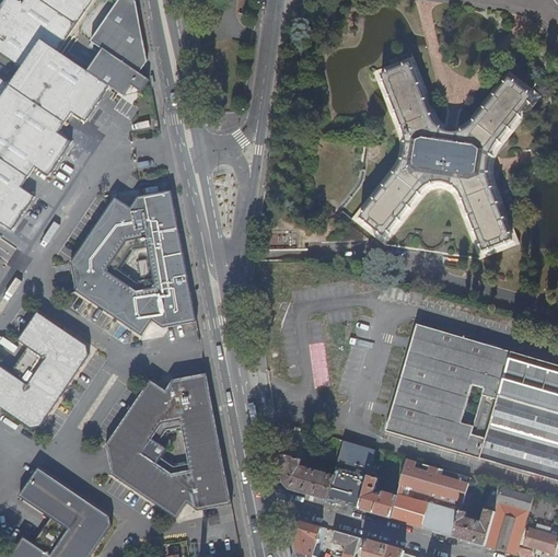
[(22,0),(1,0),(0,1),(0,50),(21,66),(9,82),(0,76),(0,222),(10,230),(33,196),(20,186),(34,165),(47,175),(70,142),(71,141),(57,131),(69,113),(83,123),(107,88),(85,72),(56,53),(91,0),(22,0)]
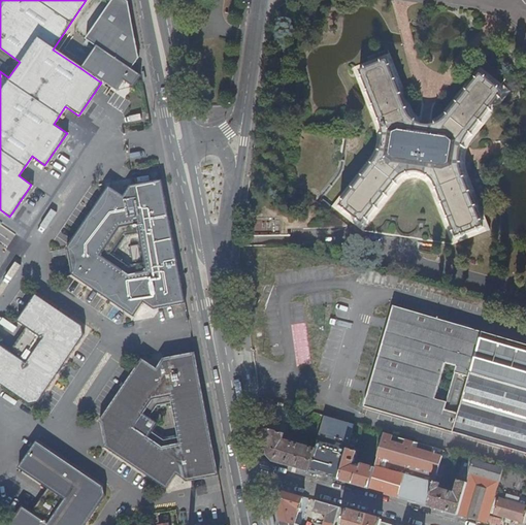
[(95,47),(80,68),(101,83),(118,92),(124,81),(133,87),(140,75),(131,69),(138,57),(127,1),(125,0),(107,0),(84,40),(95,47)]
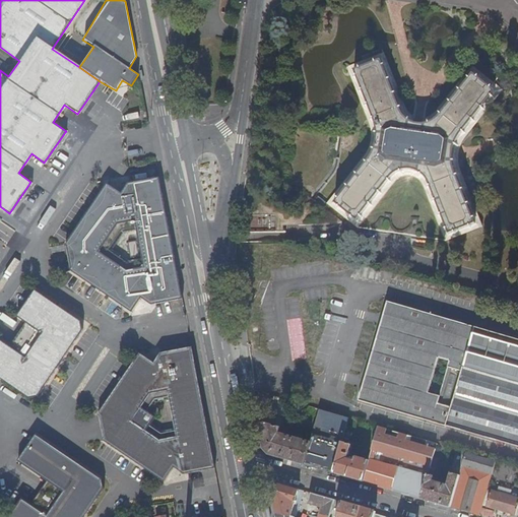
[(501,87),(470,63),(432,111),(429,113),(427,115),(424,116),(421,116),(417,116),(414,115),(411,113),(408,111),(406,108),(402,101),(383,49),(347,63),(369,125),(369,128),(370,136),(369,140),(369,143),(368,146),(366,150),(362,155),(325,200),(354,224),(445,239),(481,222),(459,168),(457,162),(457,156),(457,150),(458,145),(460,140),(463,134),(501,87)]
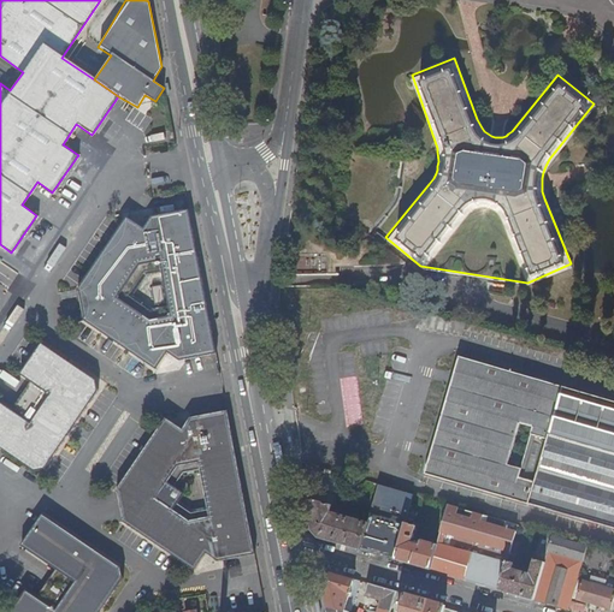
[(217,352),(188,209),(149,215),(152,227),(142,229),(125,217),(74,291),(76,291),(82,316),(80,318),(152,367),(164,350),(173,348),(176,360),(217,352)]
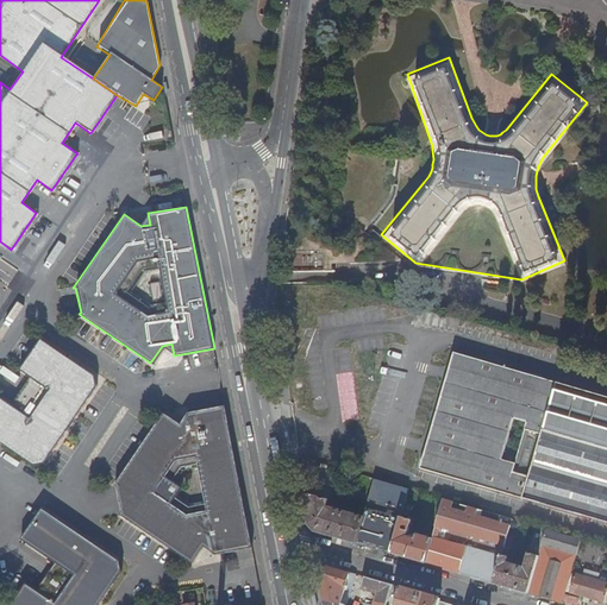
[(10,403),(0,397),(0,441),(31,464),(44,461),(95,385),(94,373),(39,336),(18,369),(29,376),(10,403)]
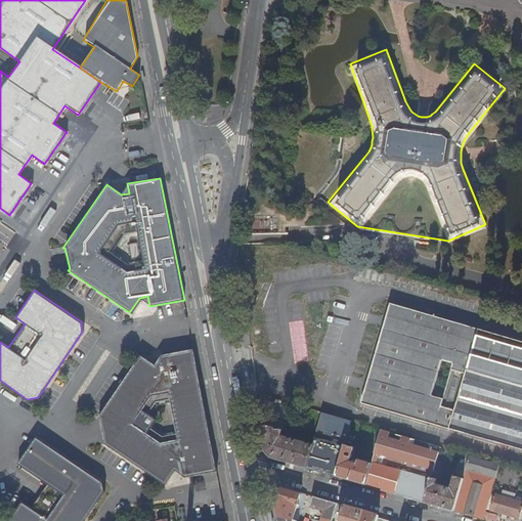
[(362,402),(521,448),(521,340),(390,302),(377,352),(362,402)]
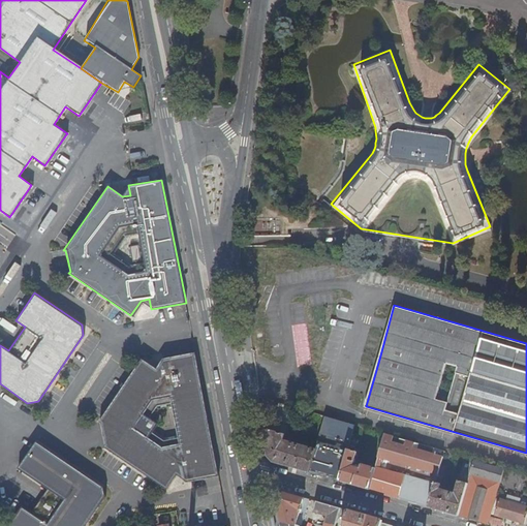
[(185,483),(218,477),(211,440),(194,350),(162,357),(164,367),(155,368),(141,359),(98,420),(101,422),(105,443),(103,445),(115,454),(166,490),(177,474),(183,473),(185,483)]
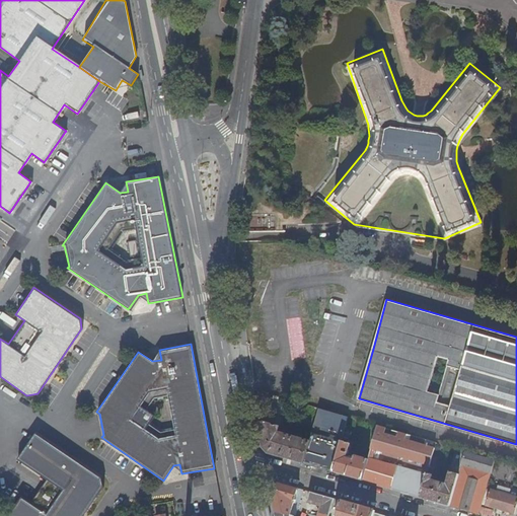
[(286,395),(273,391),(270,400),(283,404),(286,395)]
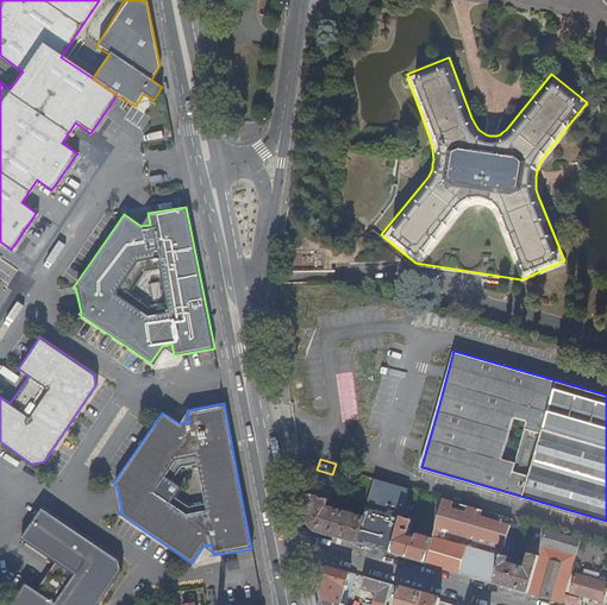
[(362,514),(355,540),(388,549),(399,512),(407,485),(374,476),(362,514)]
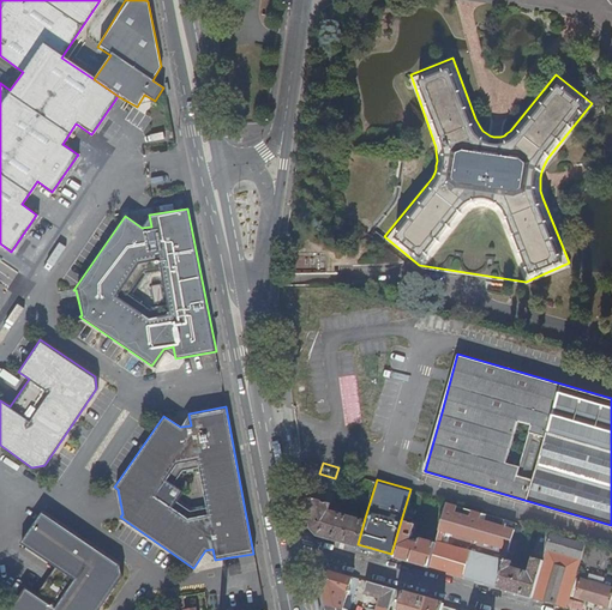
[(330,500),(304,493),(310,525),(316,532),(358,544),(365,518),(331,508),(330,511),(327,509),(330,500)]
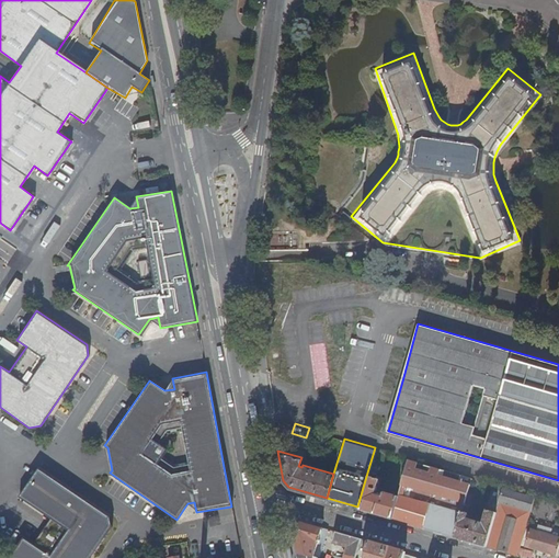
[(438,466),(407,457),(396,492),(389,515),(419,524),(425,500),(407,494),(410,484),(432,490),(438,466)]
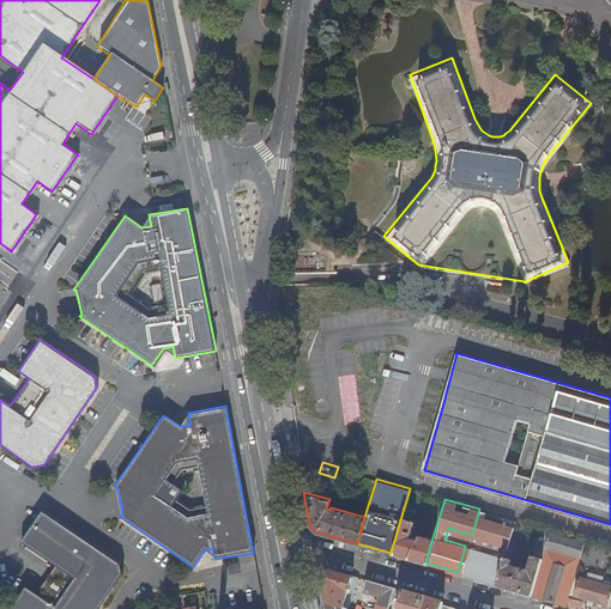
[(483,510),(479,509),(472,535),(506,546),(514,519),(507,517),(506,523),(500,522),(501,519),(488,516),(487,517),(482,516),(483,510)]
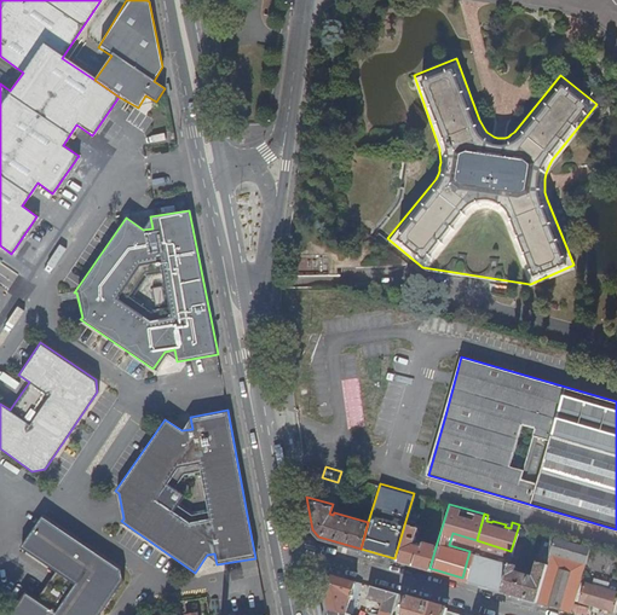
[(120,569),(40,515),(19,546),(55,569),(35,598),(23,590),(6,614),(97,614),(121,580),(120,569)]
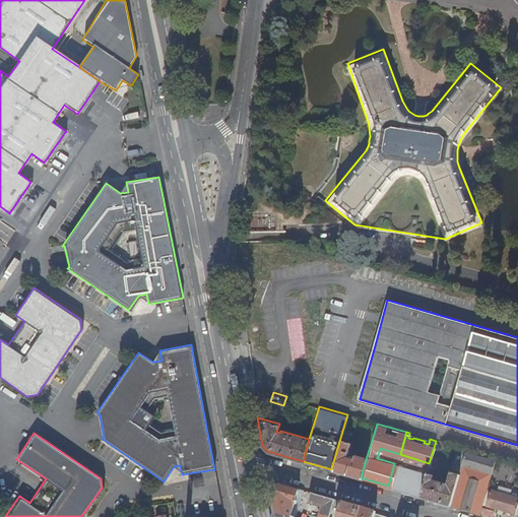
[(349,441),(340,438),(331,469),(361,477),(367,456),(353,453),(352,455),(350,454),(348,454),(347,455),(345,455),(349,441)]
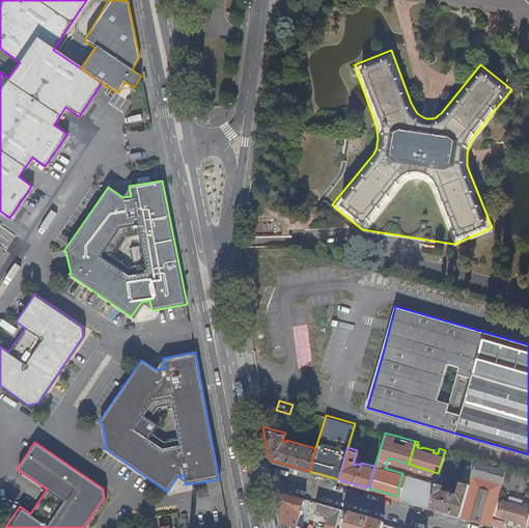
[(504,468),(474,459),(468,481),(458,513),(489,522),(491,515),(504,468)]
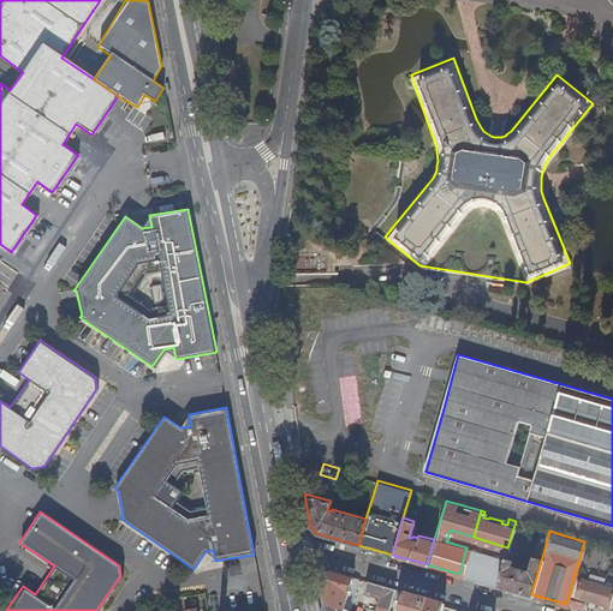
[(470,547),(466,547),(459,574),(463,575),(470,547)]
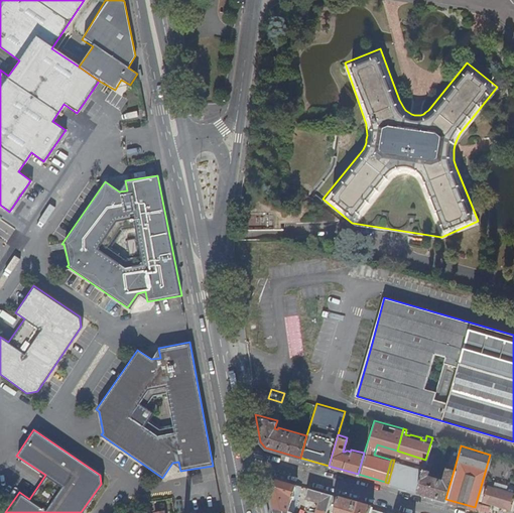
[(423,468),(394,460),(388,483),(416,491),(423,468)]
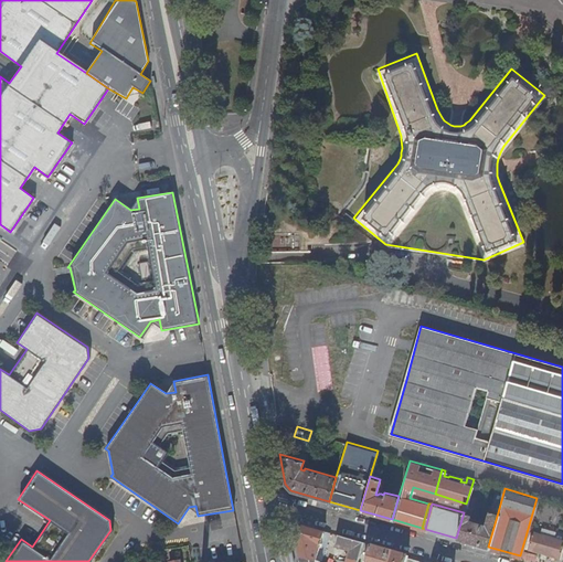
[(468,510),(465,509),(464,512),(456,538),(488,547),(498,512),(488,510),(485,523),(468,519),(469,513),(467,512),(468,510)]
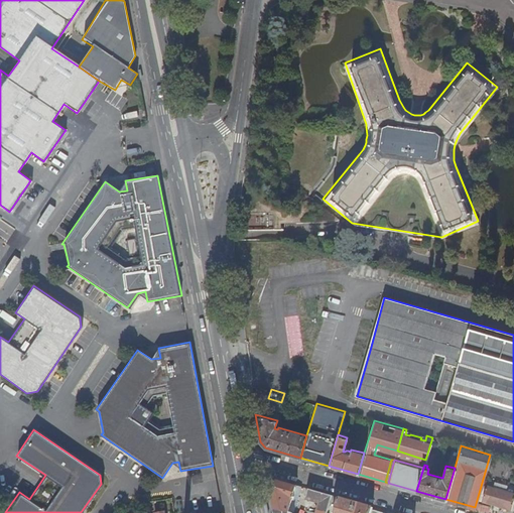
[(268,481),(272,504),(288,509),(288,506),(291,507),(292,504),(289,503),(293,492),(297,493),(300,484),(273,476),(268,481)]
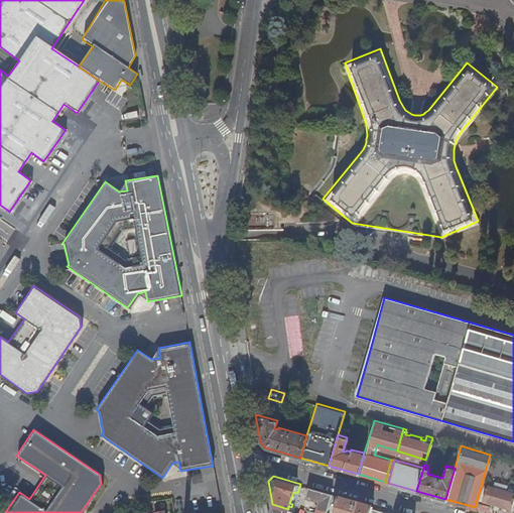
[(492,485),(505,488),(507,483),(494,479),(492,485)]
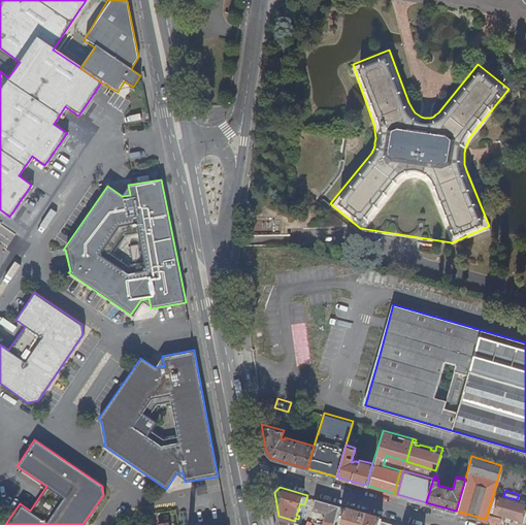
[(525,504),(525,501),(517,499),(503,496),(497,494),(492,511),(522,519),(525,504)]
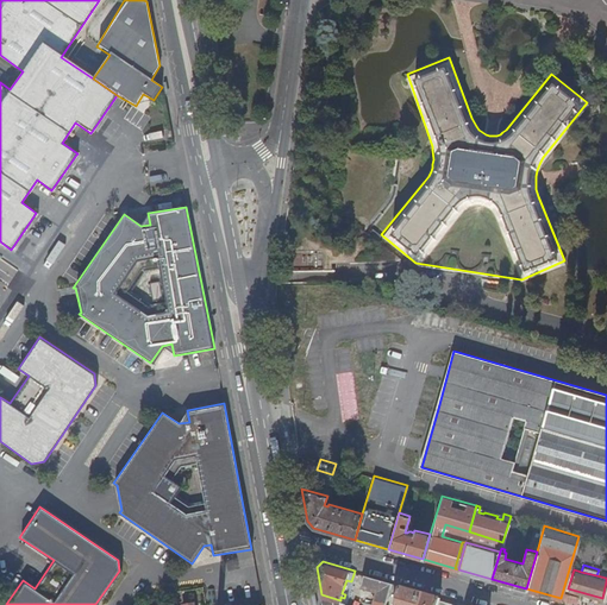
[(383,604),(390,581),(363,573),(361,583),(379,587),(373,604),(383,604)]
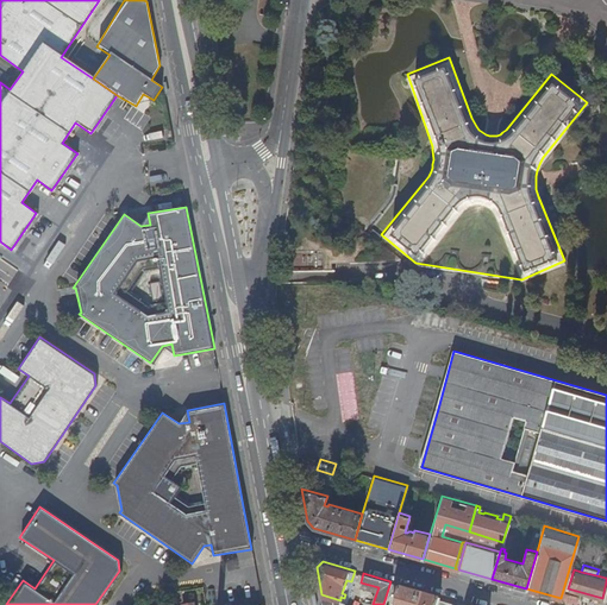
[(438,594),(399,584),(392,604),(454,604),(455,603),(438,598),(438,594)]
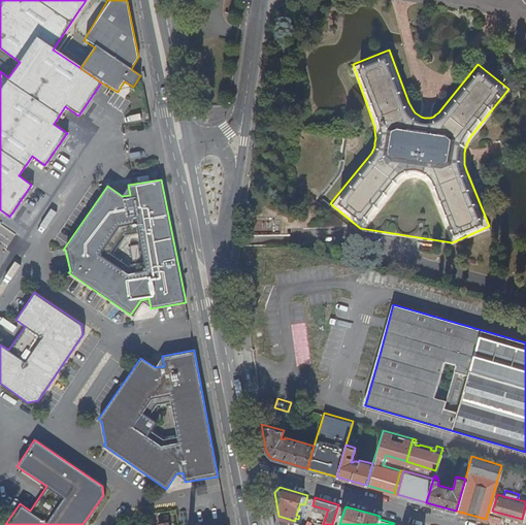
[(499,515),(488,512),(486,519),(497,522),(499,515)]
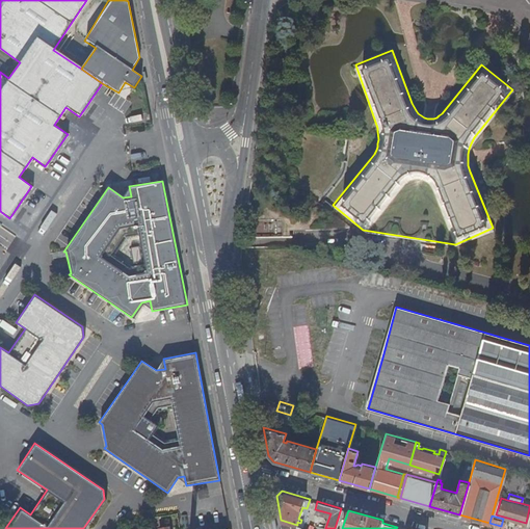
[(281,520),(282,528),(312,528),(297,525),(281,520)]
